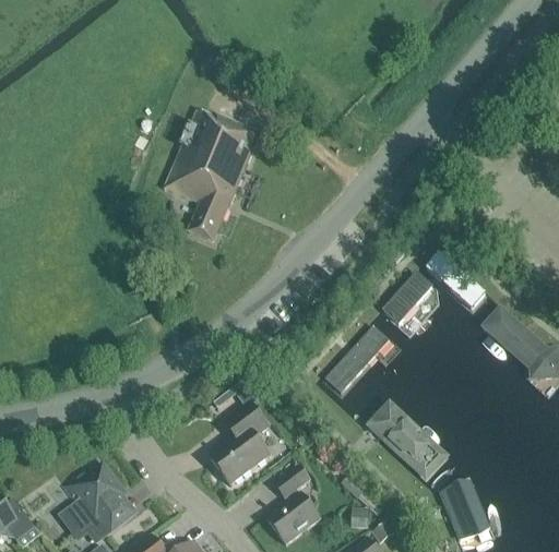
[(260,132),(200,107),(165,189),(199,203),(190,224),(192,226),(190,230),(213,240),(227,205),(229,206),(260,132)]
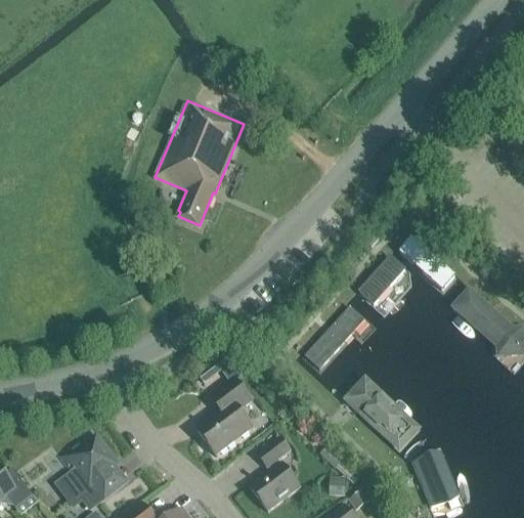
[(429,222),(439,231),(446,222),(437,214),(429,222)]
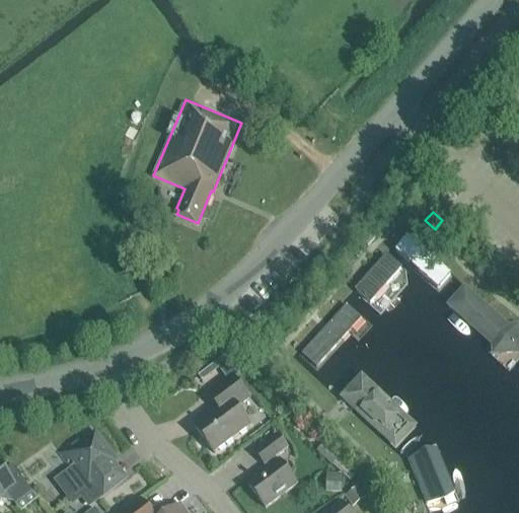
[(455,232),(446,224),(440,231),(449,239),(455,232)]
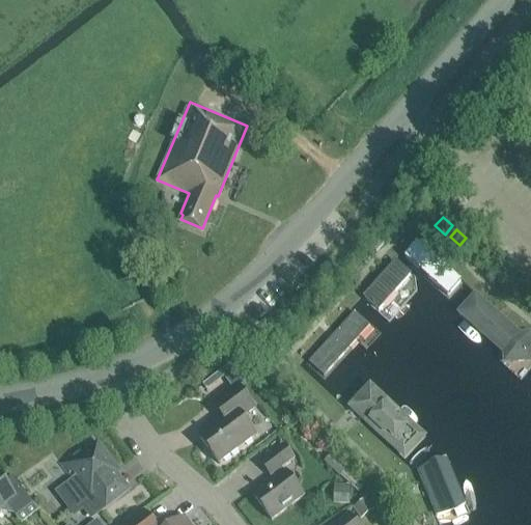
[(378,235),(376,236),(370,243),(376,247),(383,240),(379,236),(378,235)]
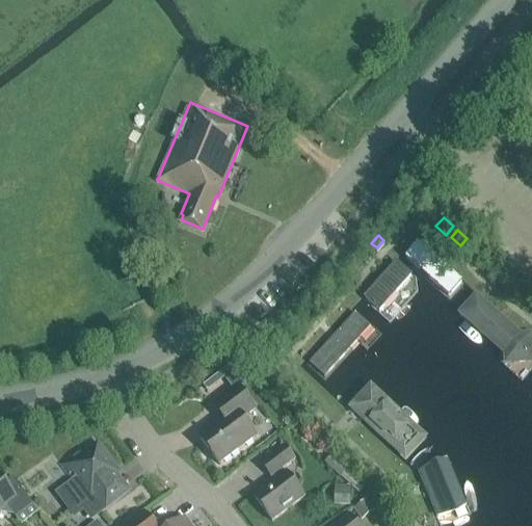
[(403,253),(459,303),(472,289),(416,239),(403,253)]
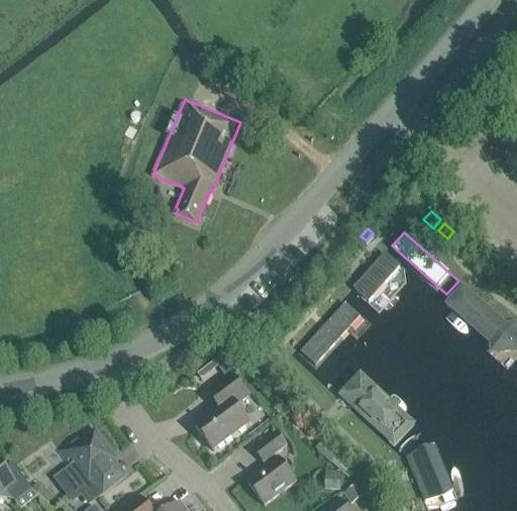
[(369,302),(402,264),(386,248),(351,287),(369,302)]
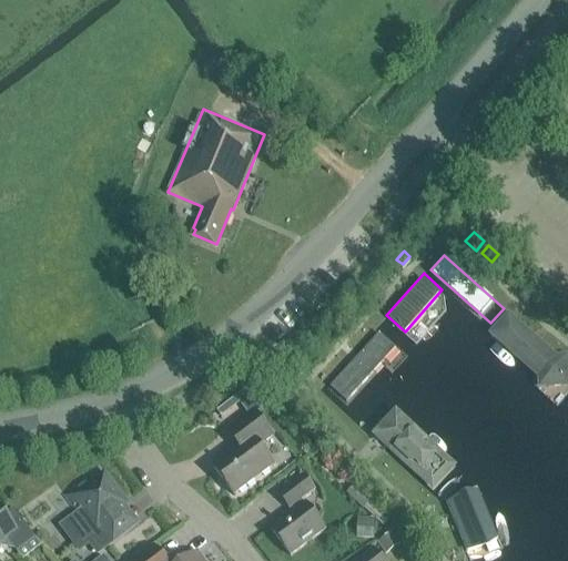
[(493,329),(538,370),(565,394),(567,389),(567,364),(509,312),(493,329)]
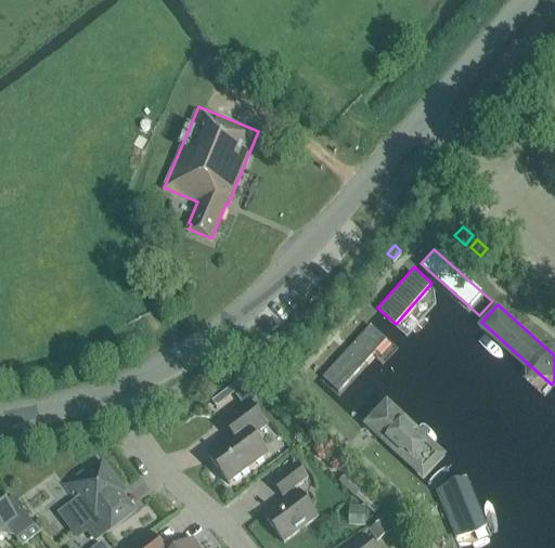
[(340,391),(375,353),(390,335),(371,317),(321,374),(340,391)]
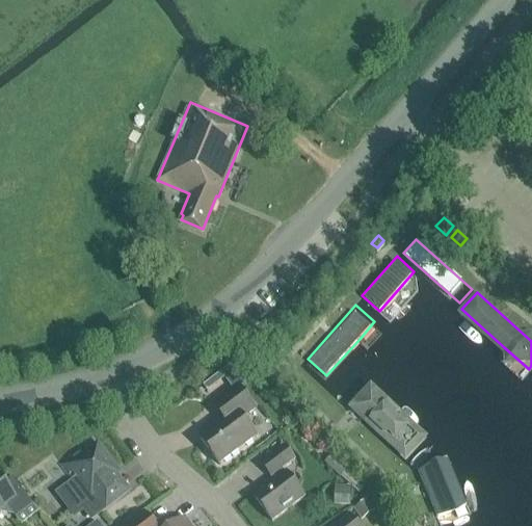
[(294,338),(289,334),(283,340),(288,344),(294,338)]
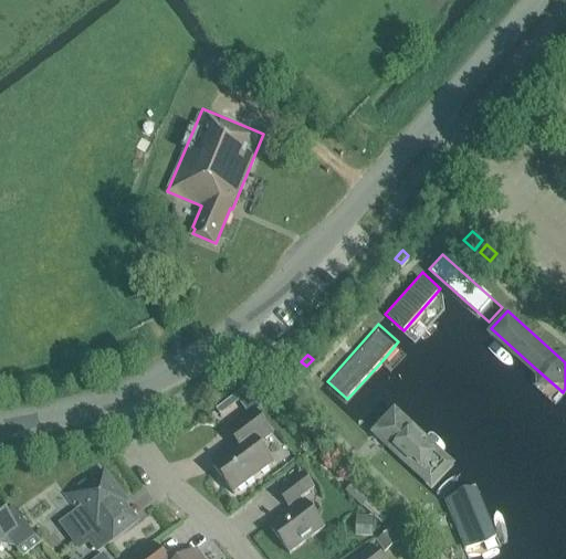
[(457,460),(395,403),(370,430),(431,486),(457,460)]
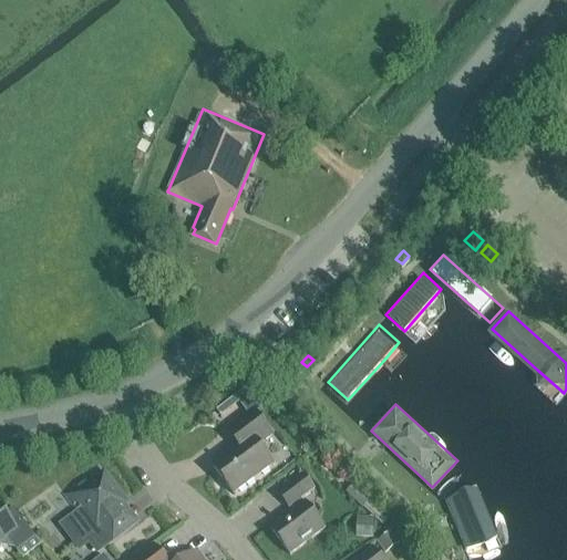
[(213,462),(234,490),(272,462),(258,442),(272,431),(254,406),(227,426),(238,443),(213,462)]
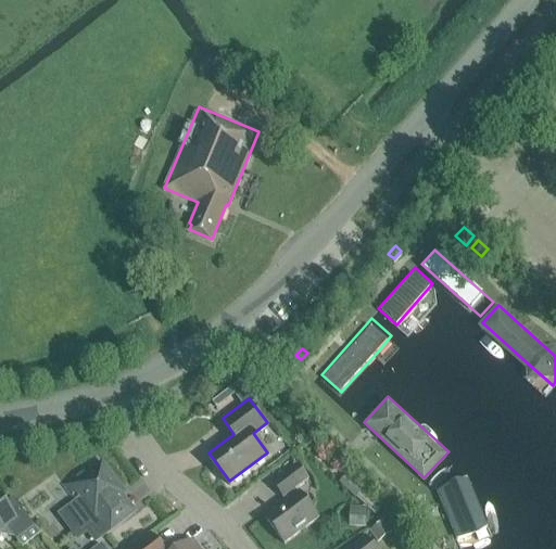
[(288,496),(265,513),(285,539),(318,514),(299,488),(298,488),(295,485),(308,475),(298,460),(273,479),(283,494),(286,492),(288,496)]
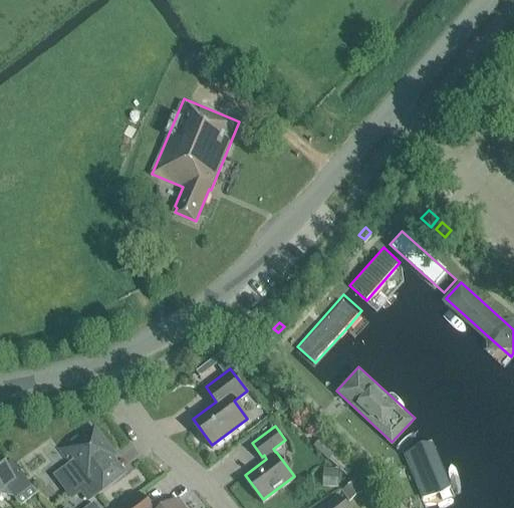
[(111,451),(93,428),(81,437),(76,430),(59,444),(72,461),(57,472),(72,492),(81,485),(88,495),(101,485),(100,484),(111,476),(106,470),(100,475),(93,465),(111,451)]
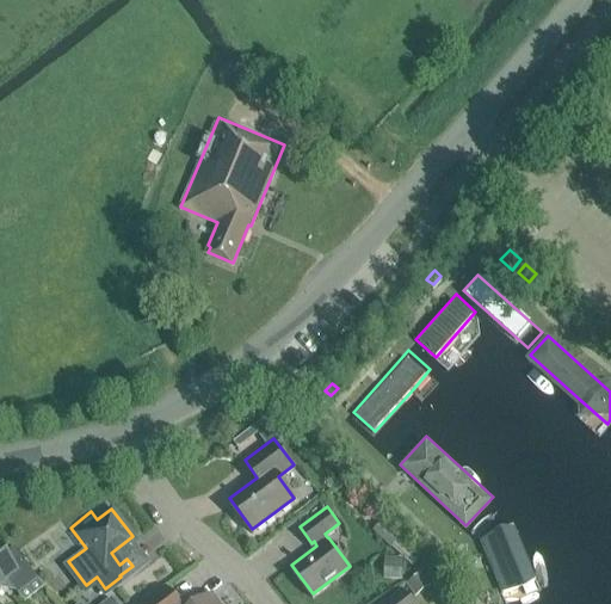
[(383,516),(375,525),(372,527),(390,543),(392,541),(400,532),(383,516)]
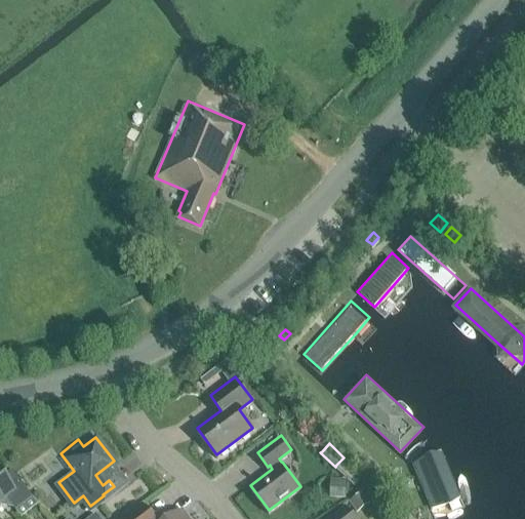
[(435,515),(465,502),(441,444),(410,456),(435,515)]
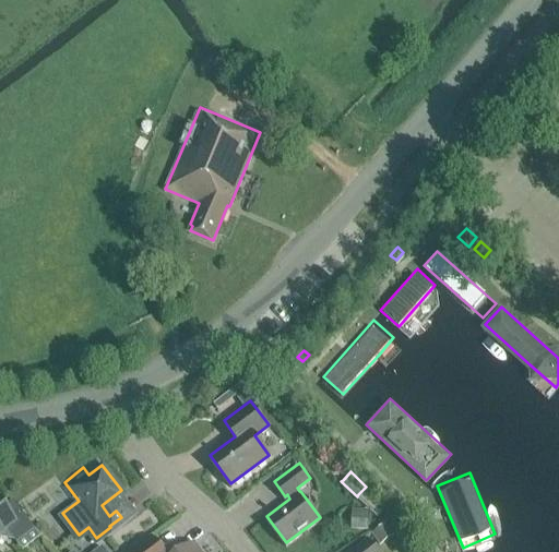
[(0,528),(6,525),(16,539),(35,525),(13,494),(4,501),(0,494),(0,528)]
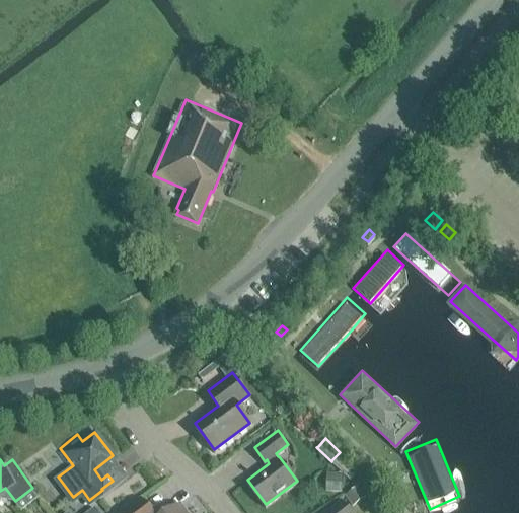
[(343,469),(326,468),(325,489),(342,489),(343,469)]
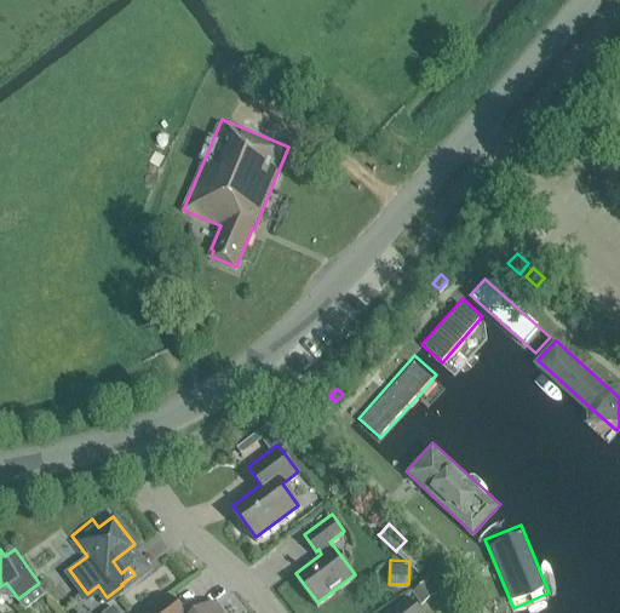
[(437,590),(428,577),(412,588),(420,601),(437,590)]
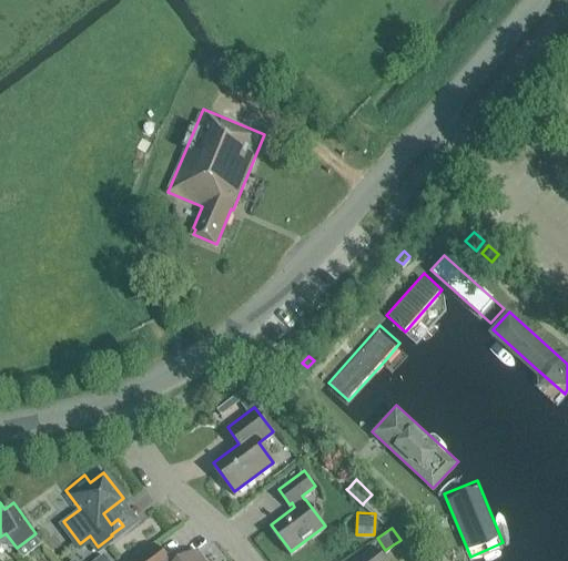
[(206,560),(196,548),(179,560),(168,560),(153,541),(125,560),(206,560)]
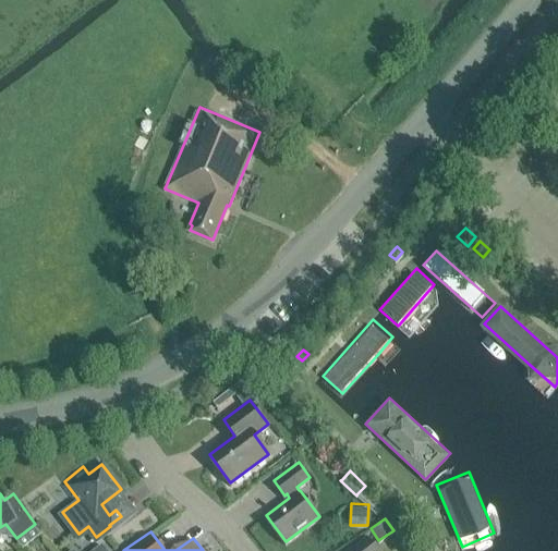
[(379,550),(367,535),(344,550),(379,550)]
